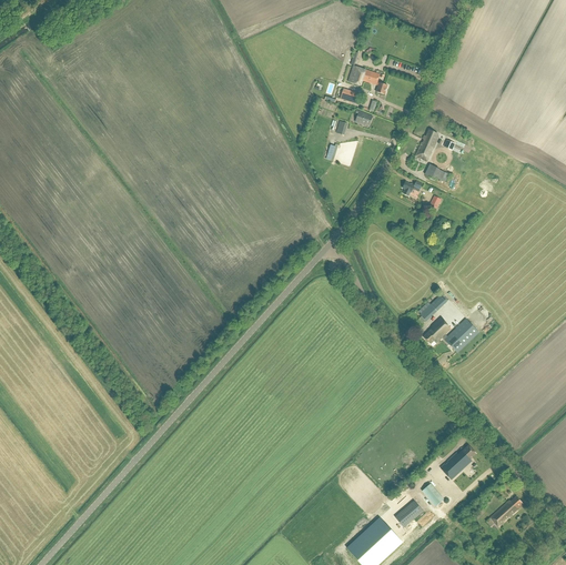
[(361,78),(375,82),(376,83),(374,89),(383,92),(386,82),(376,79),(378,72),(352,63),(346,79),(359,83),(361,78)]
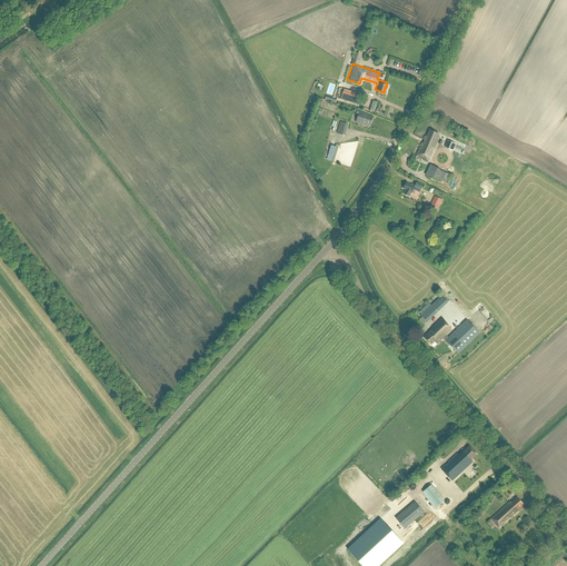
[(356,101),(359,91),(341,86),(339,96),(356,101)]
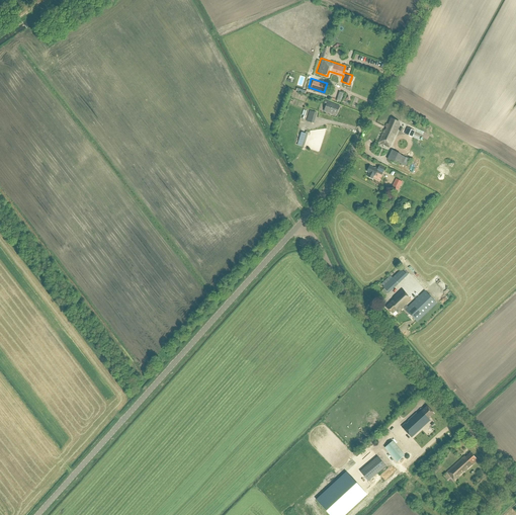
[(325,103),(324,105),(322,109),(330,112),(331,110),(335,111),(337,105),(334,104),(335,102),(323,98),(322,101),(325,103)]
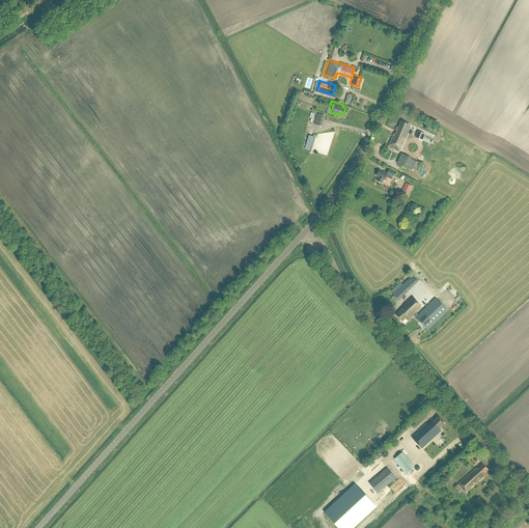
[(303,122),(311,124),(313,113),(306,111),(303,122)]
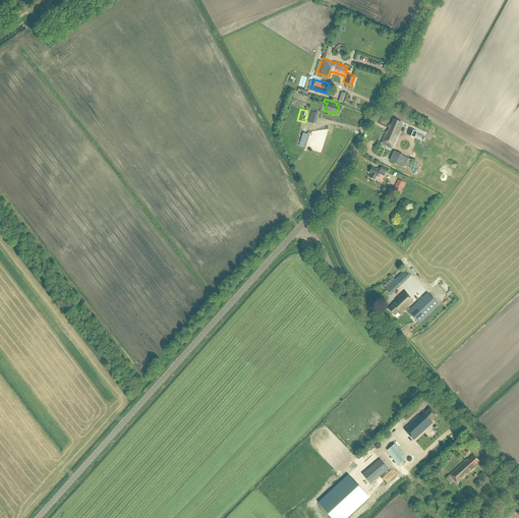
[(306,118),(313,120),(316,111),(310,109),(306,118)]
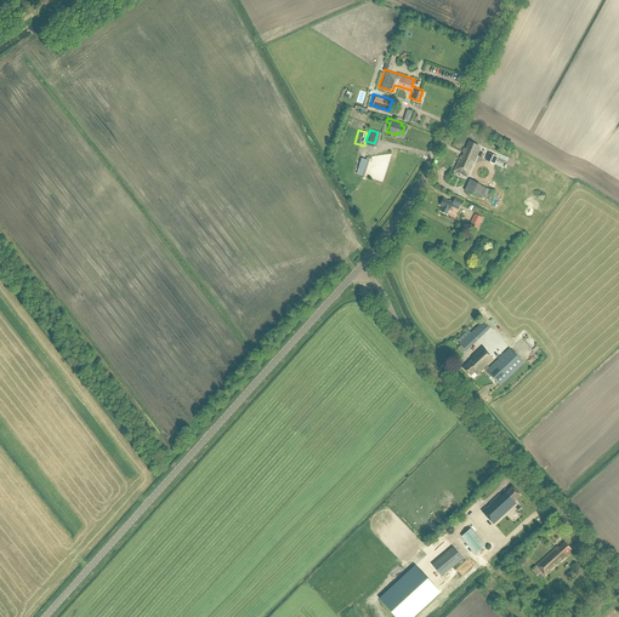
[(452,169),(456,170),(458,169),(461,170),(460,172),(466,175),(478,147),(476,146),(477,144),(467,140),(464,147),(463,146),(452,169)]
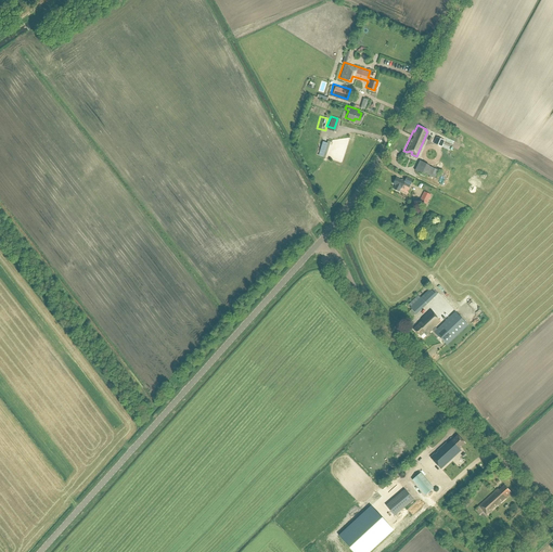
[(436,142),(439,144),(442,138),(438,137),(435,135),(433,138),(437,139),(436,142)]
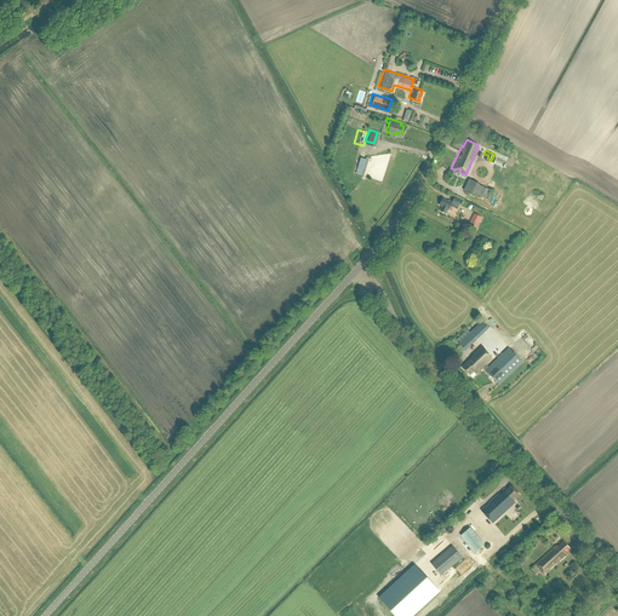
[(359,155),(354,171),(361,173),(367,154),(364,154),(364,156),(359,155)]
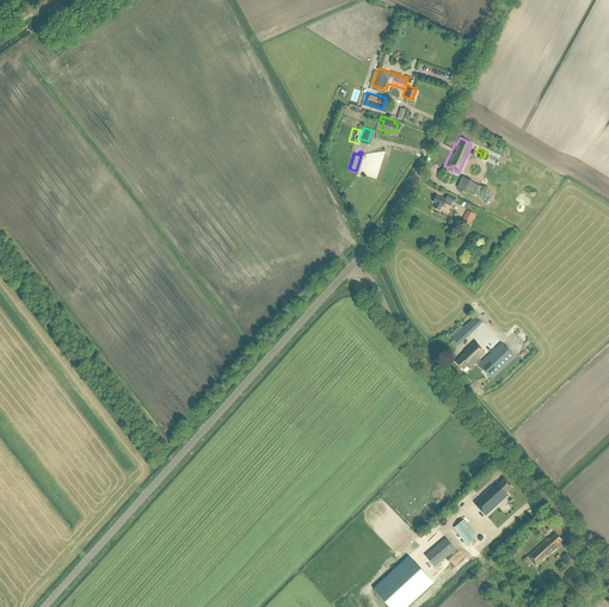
[(349,159),(349,155),(343,154),(339,168),(344,169),(348,159),(349,159)]
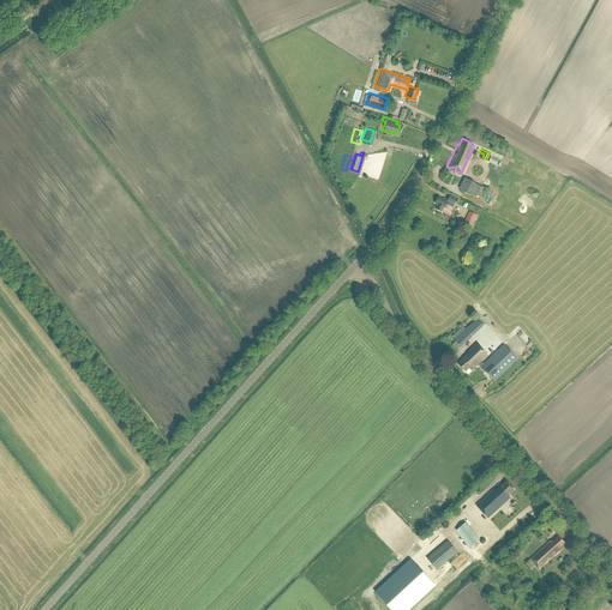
[(462,170),(467,174),(473,163),(467,161),(462,170)]
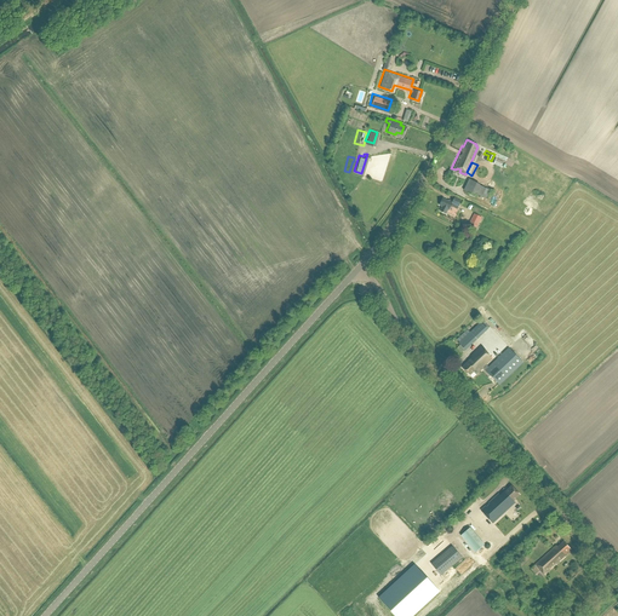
[(452,191),(471,201),(476,190),(458,180),(452,191)]
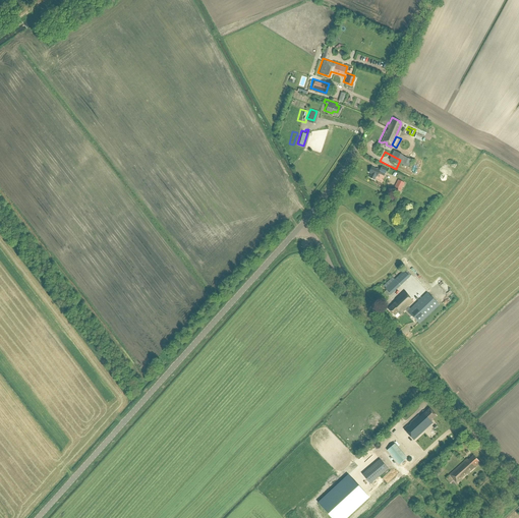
[(382,173),(385,166),(380,164),(378,168),(376,166),(375,167),(370,165),(367,170),(369,172),(367,175),(372,177),(375,174),(376,174),(377,171),(382,173)]
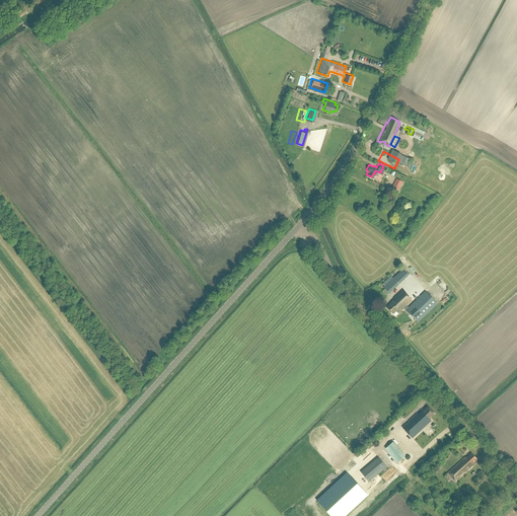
[(394,176),(391,183),(397,187),(401,179),(394,176)]
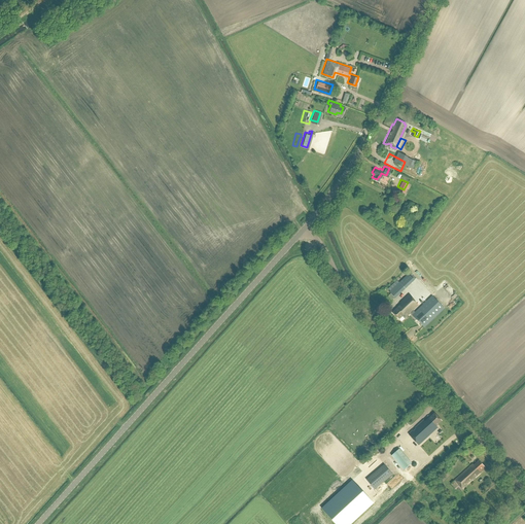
[(401,254),(407,259),(412,254),(407,249),(401,254)]
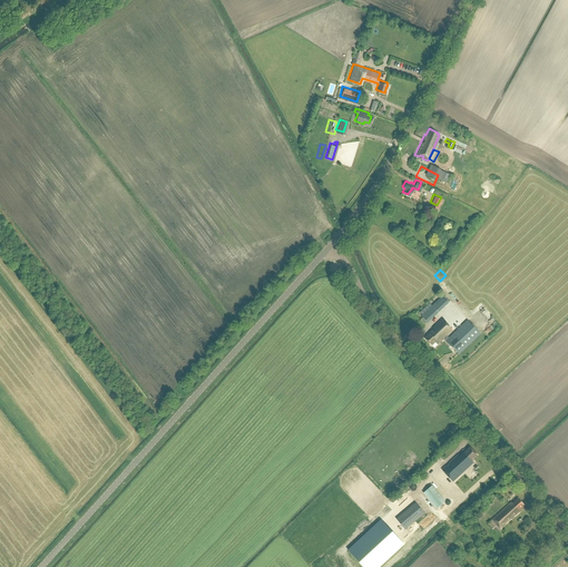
[(415,310),(419,313),(421,315),(424,319),(426,320),(436,310),(430,303),(428,300),(415,310)]
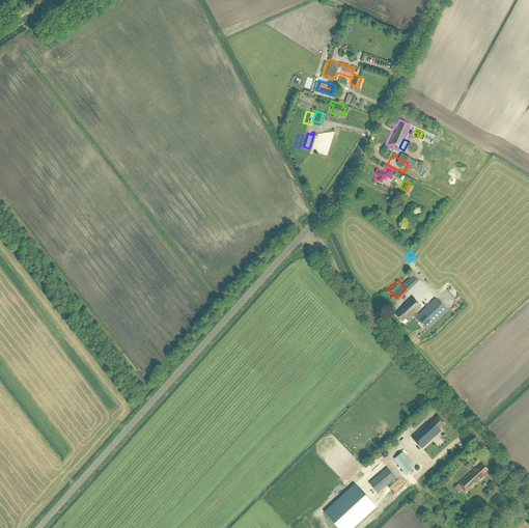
[(401,303),(401,304),(393,311),(400,318),(405,314),(407,316),(411,312),(425,328),(446,308),(434,296),(416,311),(414,309),(430,294),(427,290),(419,279),(411,286),(414,290),(411,294),(410,294),(400,302),(401,303)]
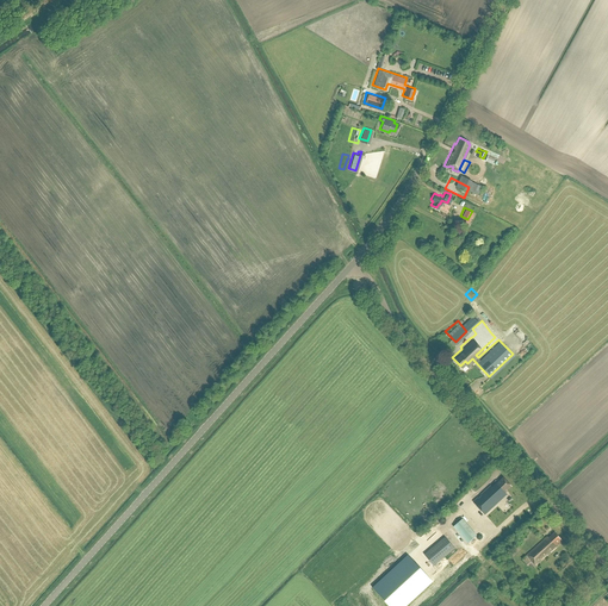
[(483,511),(504,491),(503,489),(509,483),(501,474),(490,485),(489,482),(471,499),(483,511)]
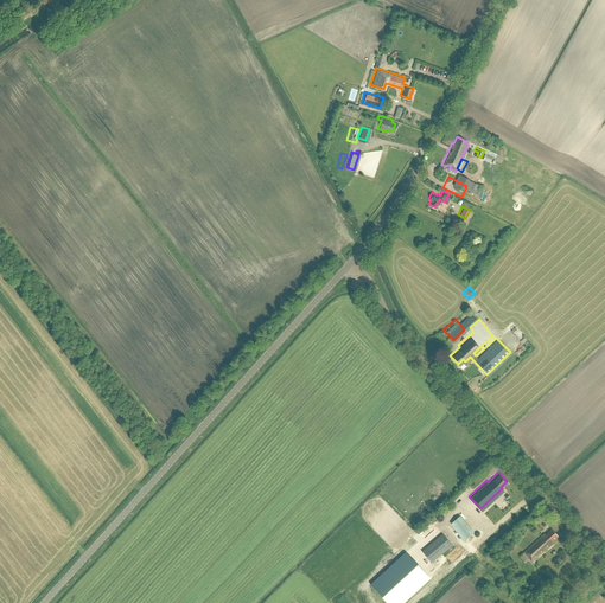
[(459,512),(449,520),(463,538),(473,528),(459,512)]
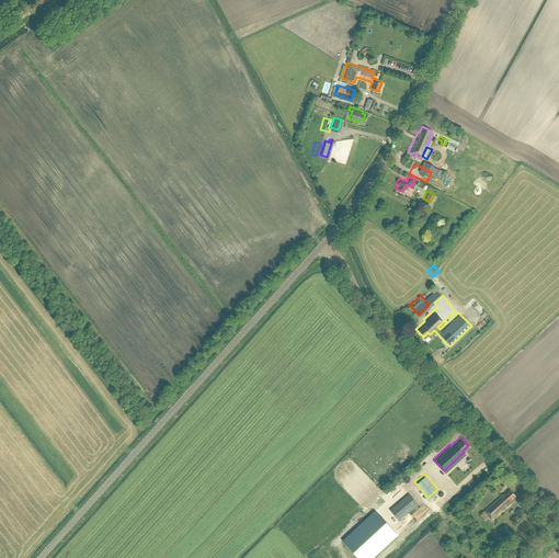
[(514,494),(508,488),(502,492),(501,491),(482,509),(491,519),(510,501),(509,500),(514,494)]
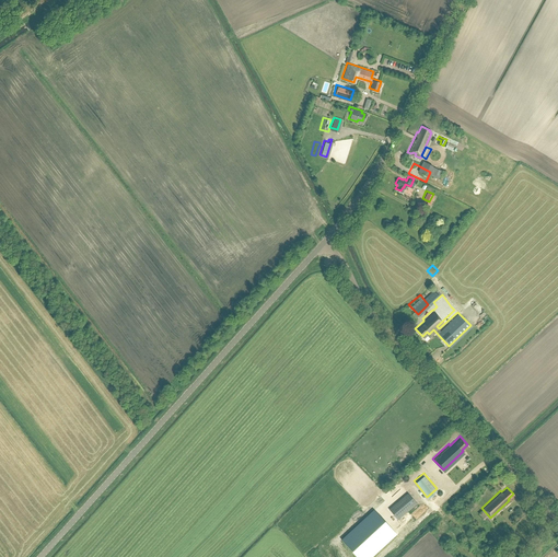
[(396,518),(415,501),(406,491),(387,507),(396,518)]
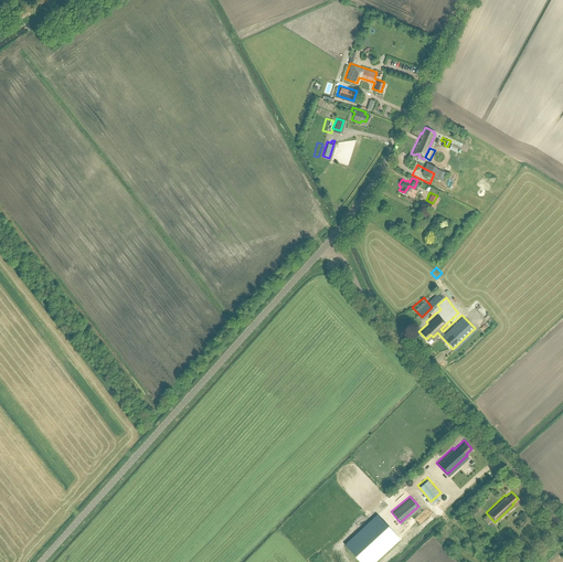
[(370,511),(335,544),(352,561),(371,561),(397,540),(370,511)]
